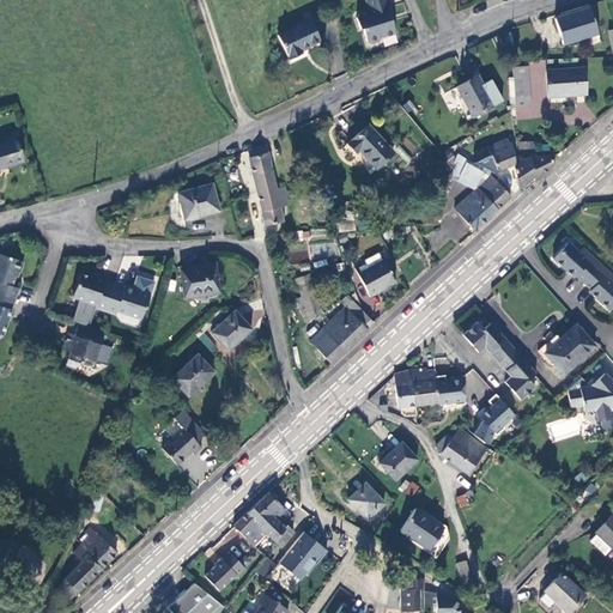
[(388,0),(366,0),(370,11),(359,14),(357,18),(360,29),(364,28),(368,42),(371,43),(380,41),(382,37),(396,34),(392,17),(393,17),(388,0)]
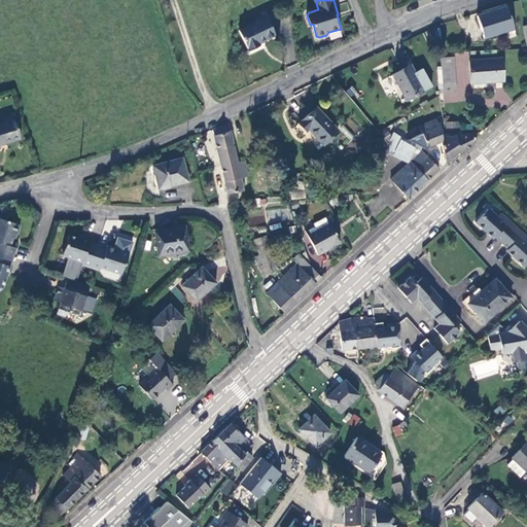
[(477,15),(484,38),(505,32),(507,39),(516,36),(506,6),(477,15)]
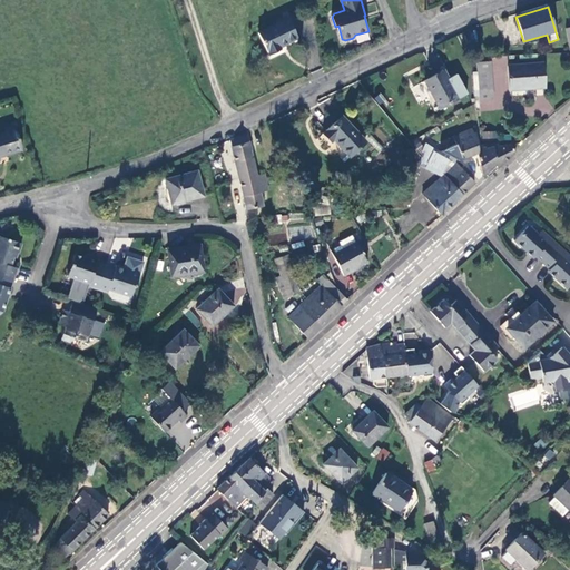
[(288,18),(258,32),(268,55),(281,49),(279,47),(297,38),(288,18)]
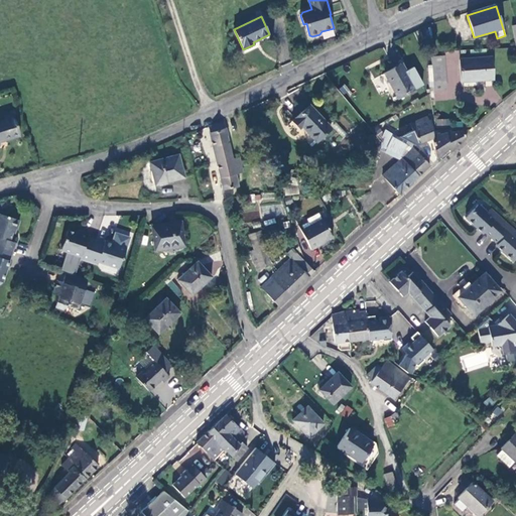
[(431,67),(433,82),(445,81),(442,55),(430,56),(431,67)]
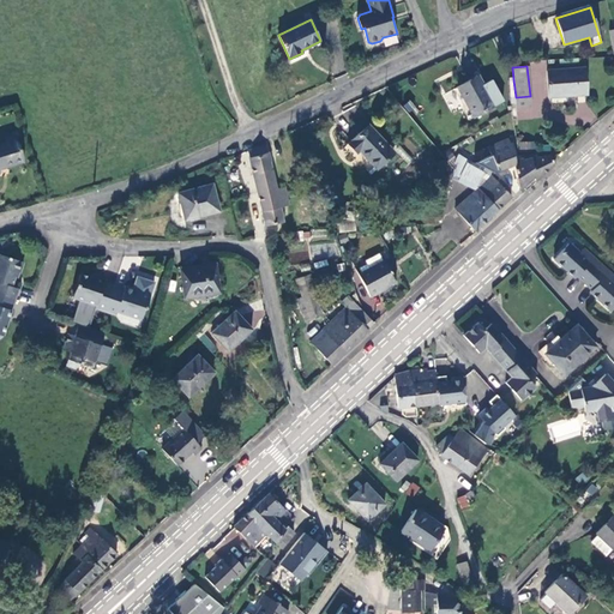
[(584,68),(546,71),(548,98),(577,96),(577,92),(587,91),(584,68)]
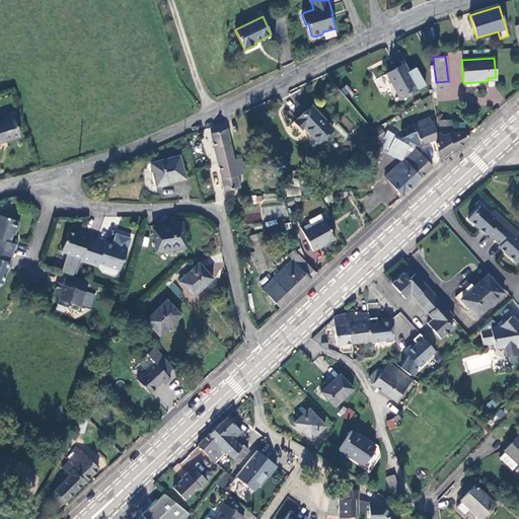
[(386,74),(399,99),(418,89),(403,64),(386,74)]
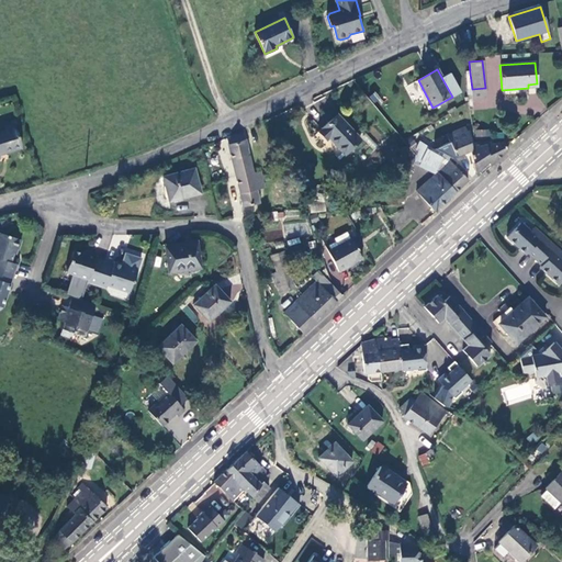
[(485,99),(485,88),(472,89),(472,94),(473,100),(485,99)]
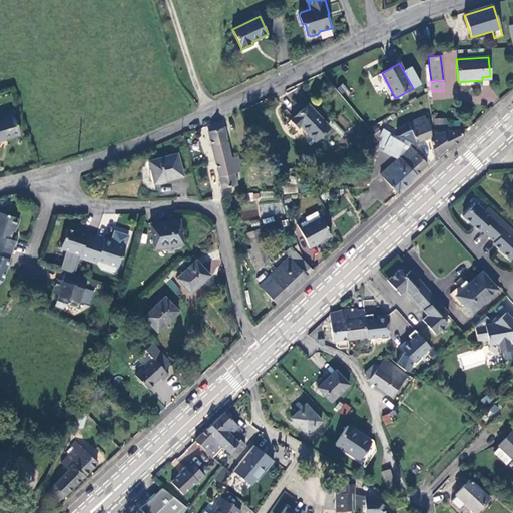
[(300,125),(314,140),(329,127),(307,104),(291,119),(298,127),(300,125)]
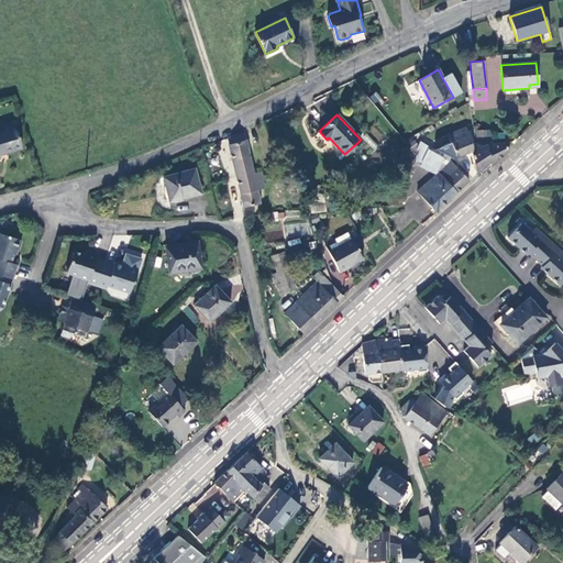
[(465,127),(450,133),(453,143),(451,143),(451,145),(437,151),(453,159),(471,152),(473,152),(471,143),(470,138),(465,127)]
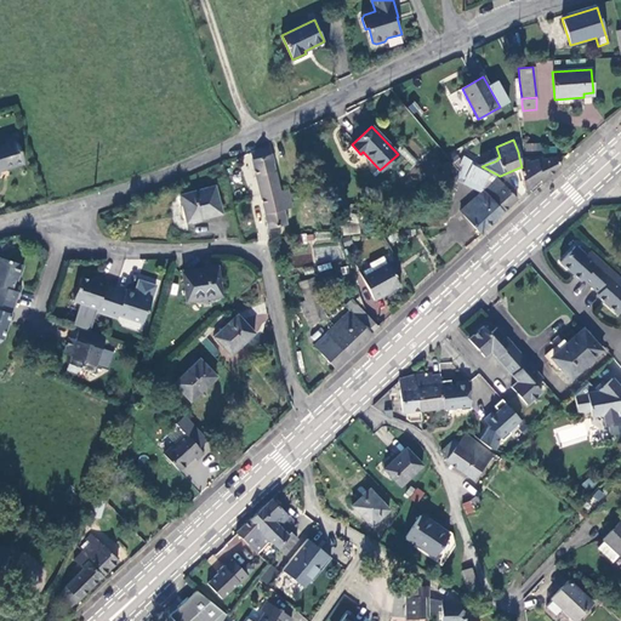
[(0,170),(24,163),(17,141),(0,146),(0,170)]
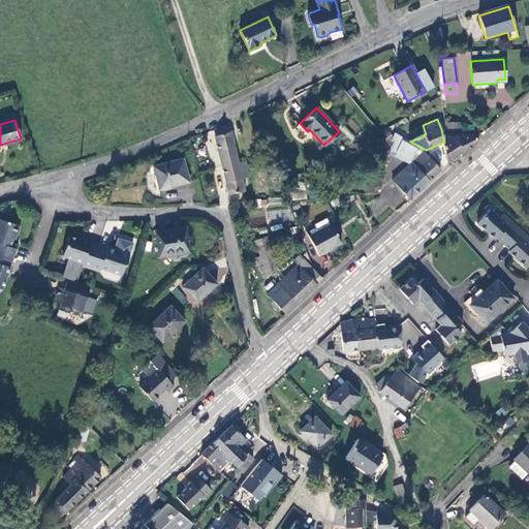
[(234,138),(230,124),(214,129),(228,194),(244,191),(241,179),(248,178),(245,161),(238,162),(232,138),(234,138)]
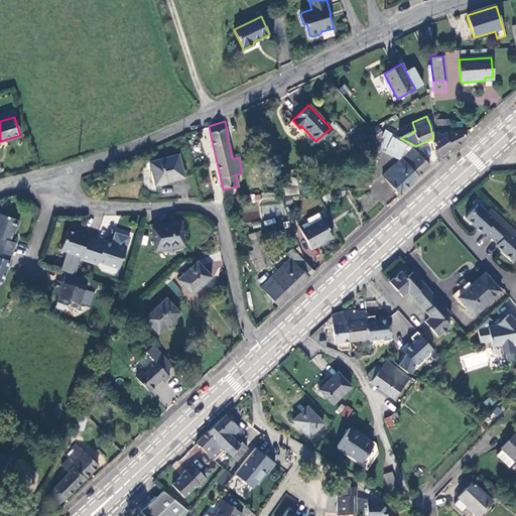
[(385,130),(381,137),(380,139),(380,145),(400,156),(406,144),(392,137),(393,135),(385,130)]
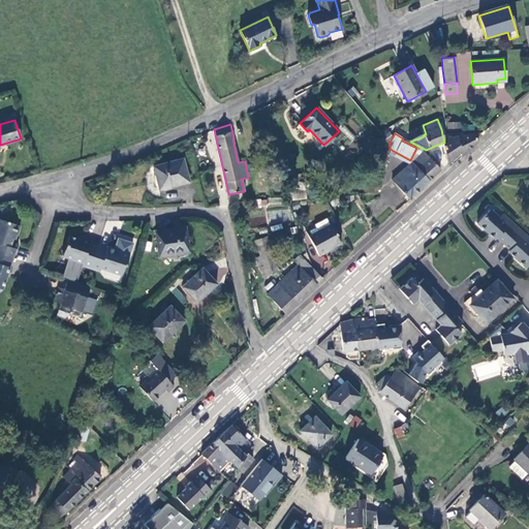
[(457,133),(442,134),(444,143),(442,143),(447,164),(448,162),(450,164),(475,143),(471,134),(458,136),(457,133)]
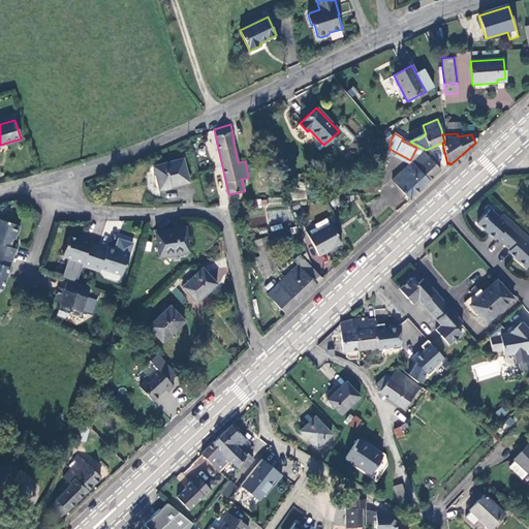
[(393,180),(409,198),(439,170),(424,152),(393,180)]
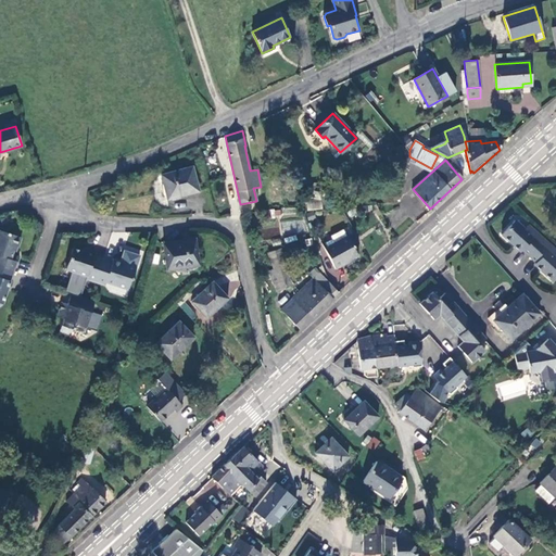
[(191,167),(161,175),(167,200),(198,191),(191,167)]
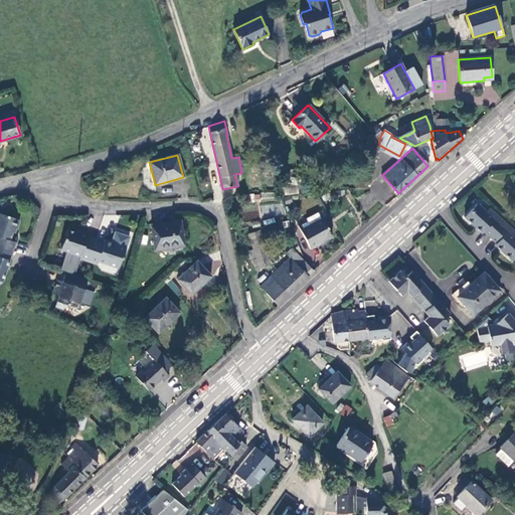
[(484,232),(490,238),(504,223),(489,209),(486,213),(477,205),(465,218),(477,229),(479,227),(484,232)]
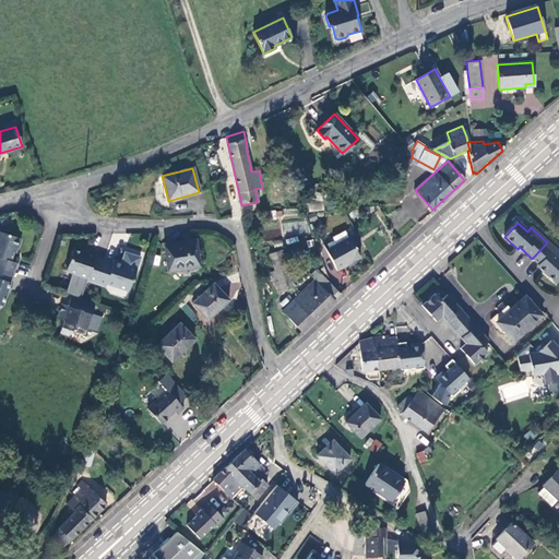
[(0,270),(12,274),(15,263),(9,261),(13,248),(18,249),(20,239),(0,232),(0,270)]
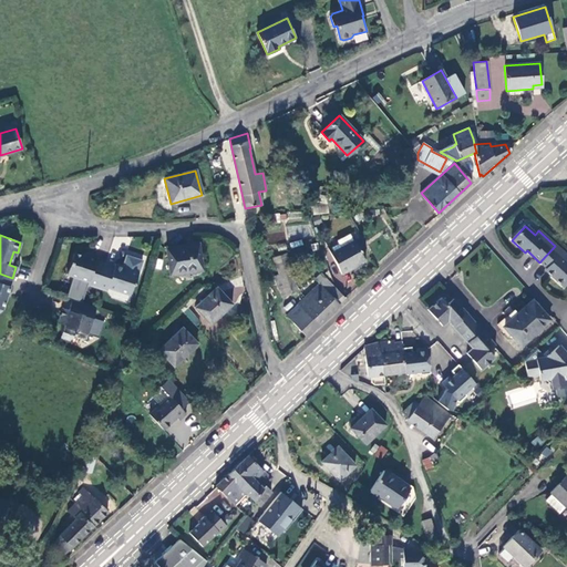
[(337,241),(338,245),(340,248),(330,254),(342,275),(350,270),(351,271),(357,268),(356,265),(366,260),(354,240),(353,241),(349,235),(337,241)]
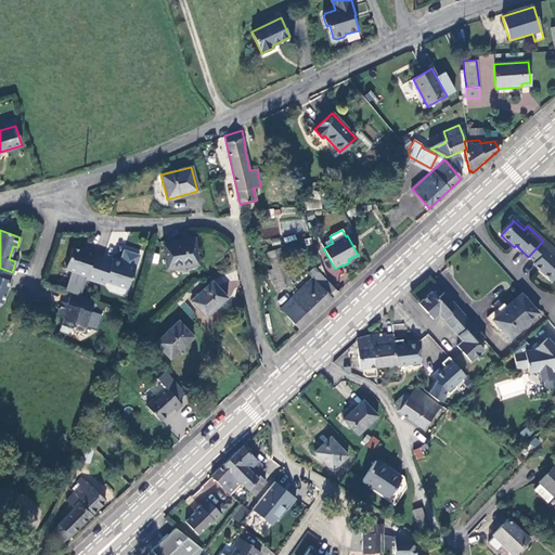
[(194,239),(163,243),(166,270),(175,268),(175,263),(196,260),(194,239)]
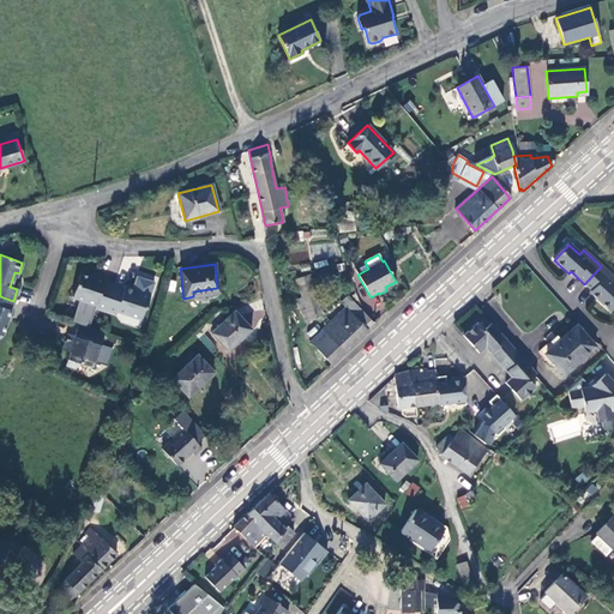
[(357,266),(354,268),(357,275),(368,269),(366,265),(359,270),(357,266)]
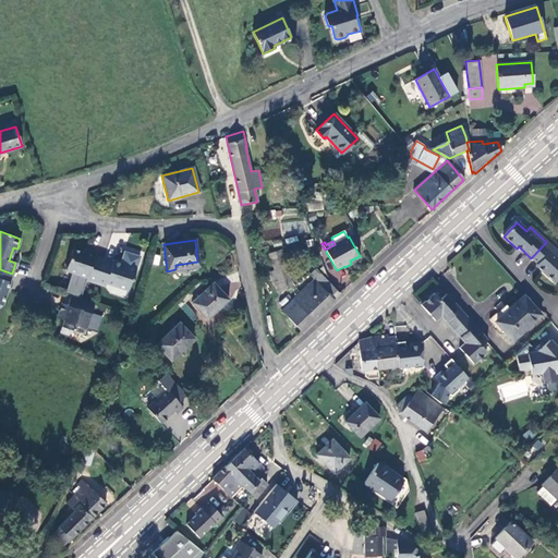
[(557,252),(546,242),(531,258),(538,265),(544,270),(542,273),(555,284),(557,280),(557,252)]
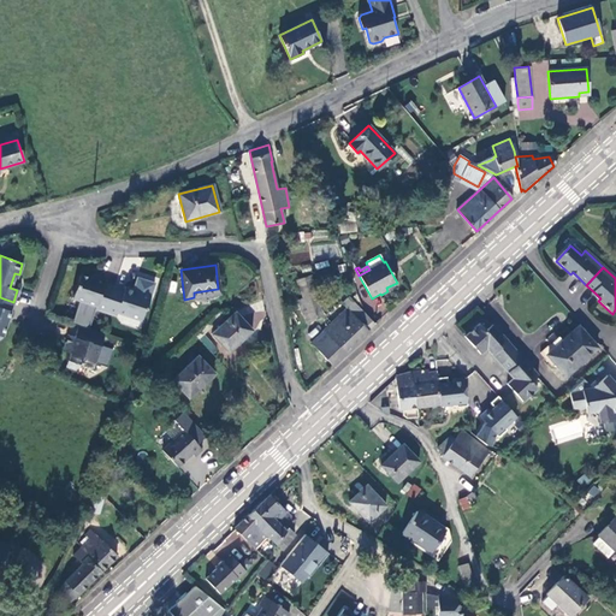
[(88,330),(95,309),(106,313),(114,285),(104,282),(105,277),(94,274),(93,278),(80,274),(72,297),(80,300),(71,324),(76,326),(88,330)]
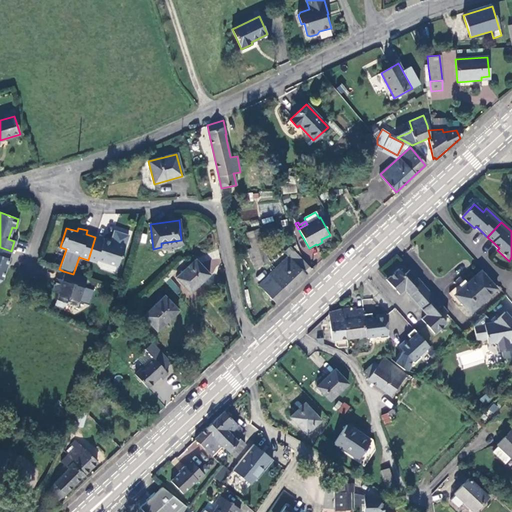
[(102,239),(95,237),(88,260),(95,262),(96,259),(102,261),(106,260),(107,263),(116,266),(119,257),(121,256),(124,246),(116,243),(116,242),(102,238),(102,239)]
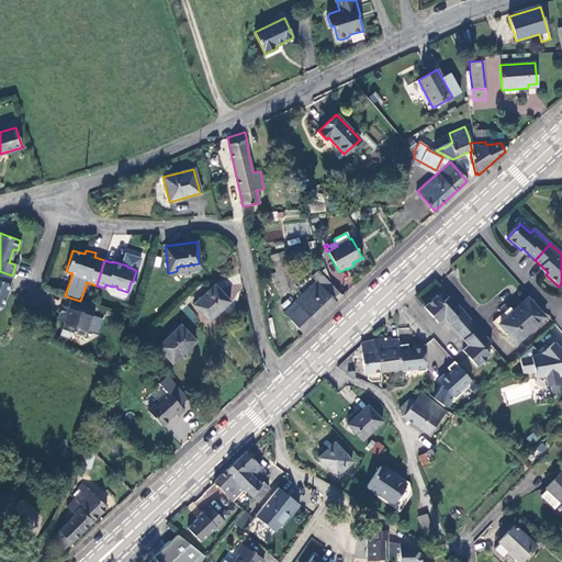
[(7,292),(12,276),(0,271),(0,308),(2,307),(6,296),(4,293),(7,292)]
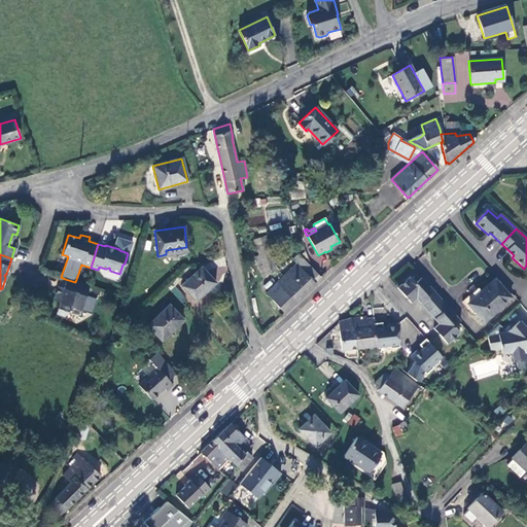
[(267,293),(285,313),(315,283),(315,282),(321,278),(311,267),(299,254),(292,259),(296,264),(267,293)]
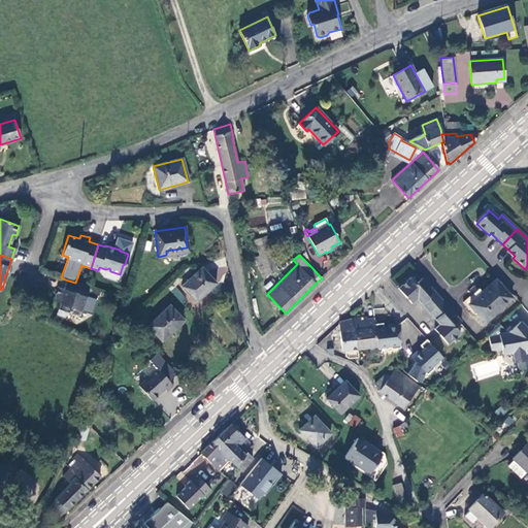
[(190,272),(186,267),(166,286),(170,290),(190,272)]
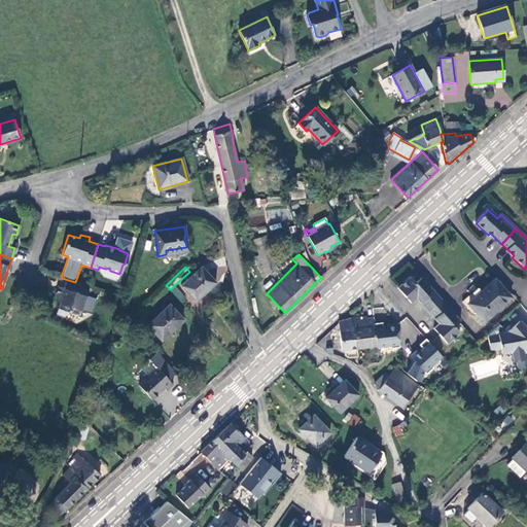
[(201,267),(181,285),(196,302),(215,282),(201,267)]
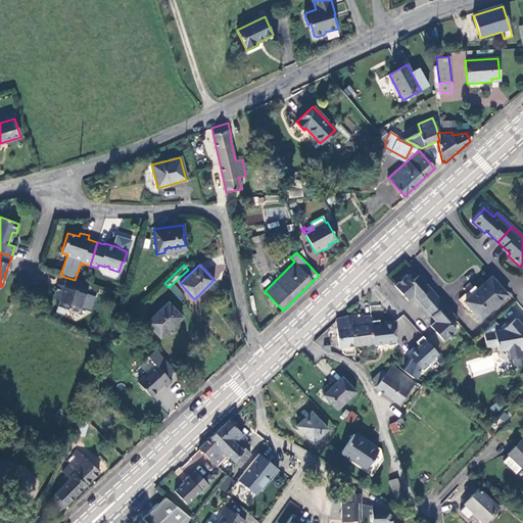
[(417,301),(424,310),(438,297),(419,276),(412,282),(407,277),(394,287),(408,301),(415,295),(419,299),(417,301)]
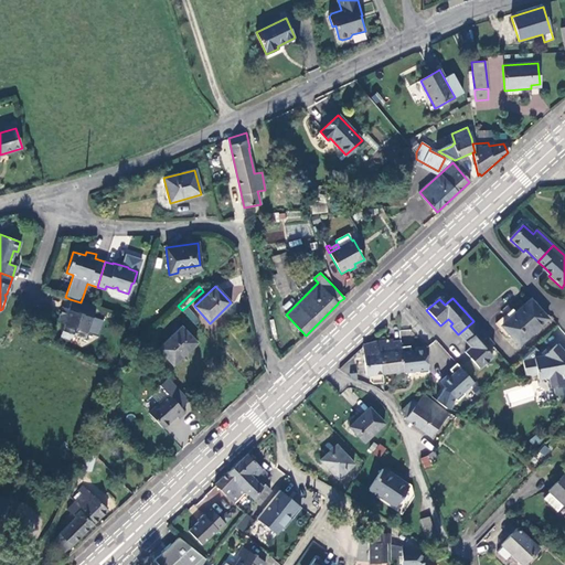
[(91,317),(94,307),(91,306),(81,302),(70,299),(67,309),(62,307),(59,317),(65,318),(63,324),(60,336),(67,339),(71,338),(72,334),(83,338),(87,326),(89,324),(93,318),(91,317)]
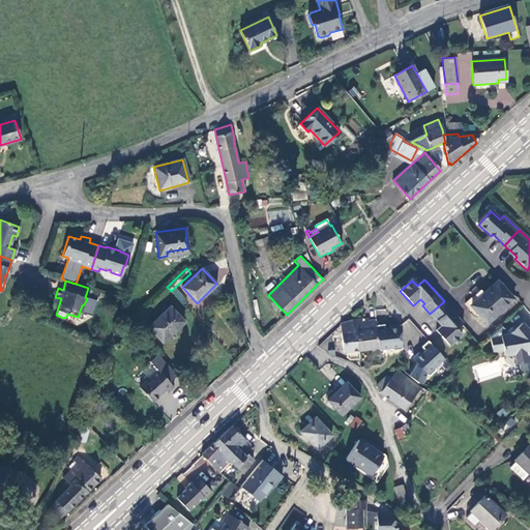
[(514,300),(497,281),(483,293),(480,290),(465,303),(474,315),(476,313),(487,324),(514,300)]
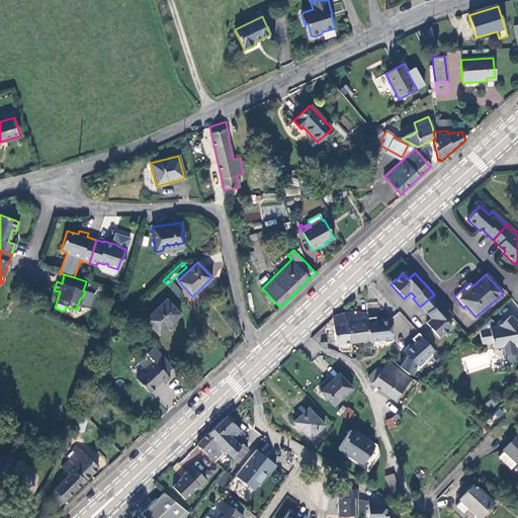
[(174,285),(171,288),(178,296),(181,293),(174,285)]
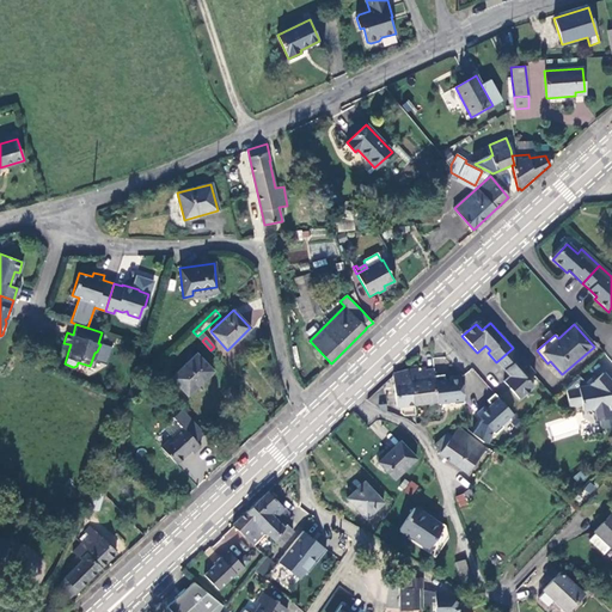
[(527,380),(532,374),(534,373),(513,348),(496,362),(503,372),(507,369),(512,374),(503,383),(519,399),(533,387),(527,380)]
